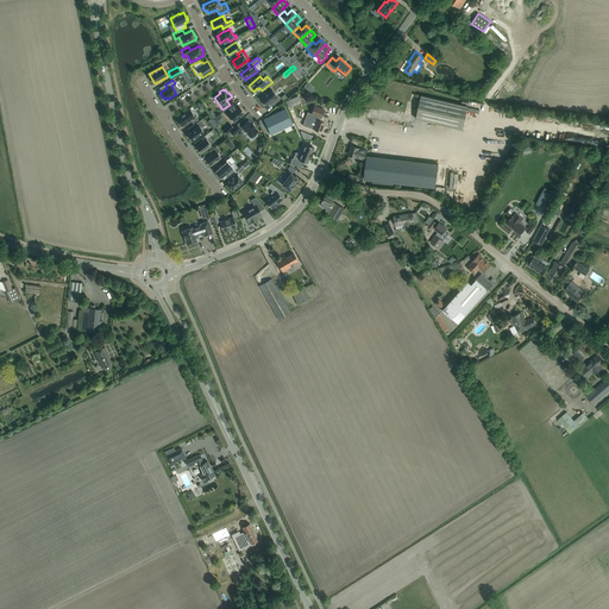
[(272,106),(280,100),(271,89),(261,99),(263,102),(262,102),(264,106),(265,105),(267,106),(270,104),(272,106)]
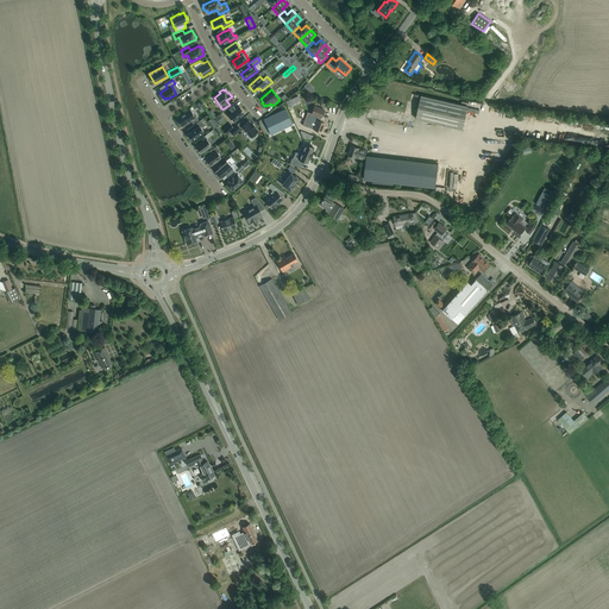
[(463,130),(468,106),(421,95),(416,118),(463,130)]
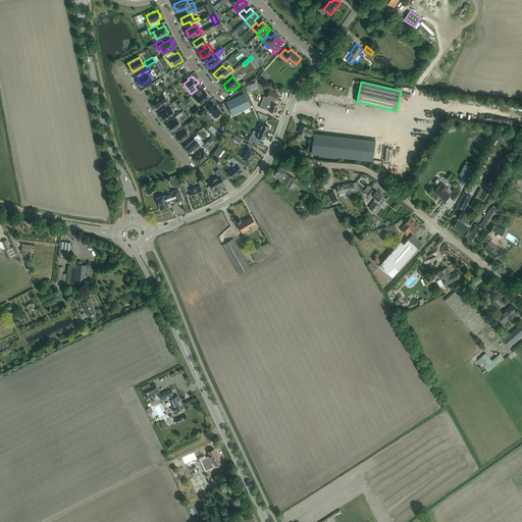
[(210,97),(205,91),(202,93),(199,89),(196,92),(199,96),(195,99),(200,104),(210,97)]
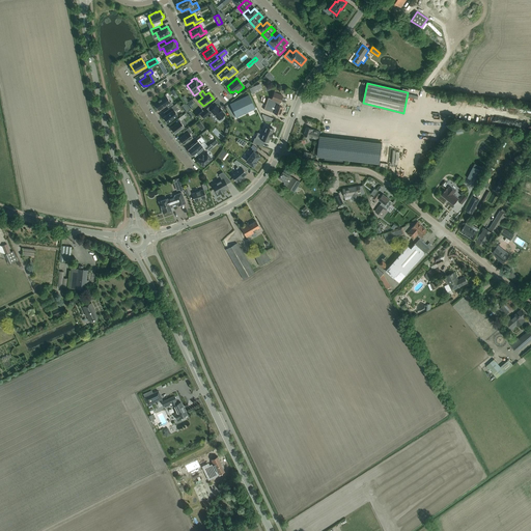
[(274,92),(272,99),(269,107),(275,109),(274,113),(280,115),(283,107),(277,105),(278,102),(280,103),(283,95),(274,92)]
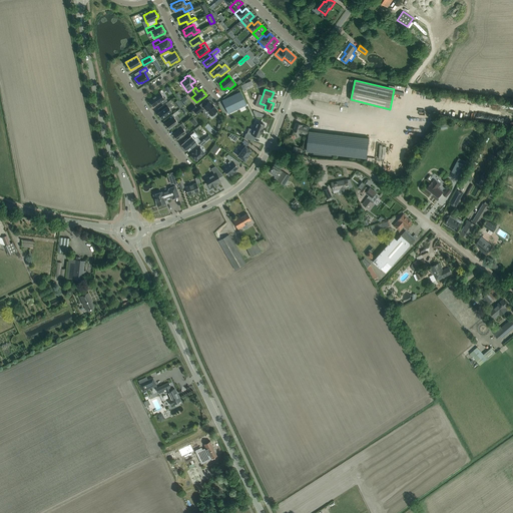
[(149,99),(148,100),(153,106),(160,101),(162,104),(167,101),(165,97),(164,98),(160,92),(152,97),(151,96),(149,98),(149,99)]
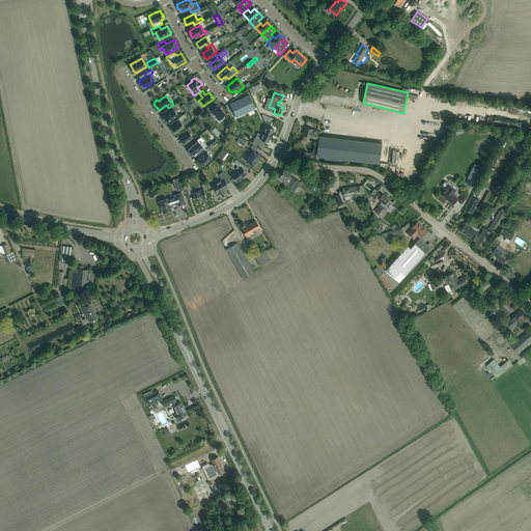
[(248,95),(229,104),(231,106),(228,108),(232,116),(235,115),(235,117),(254,108),(248,95)]
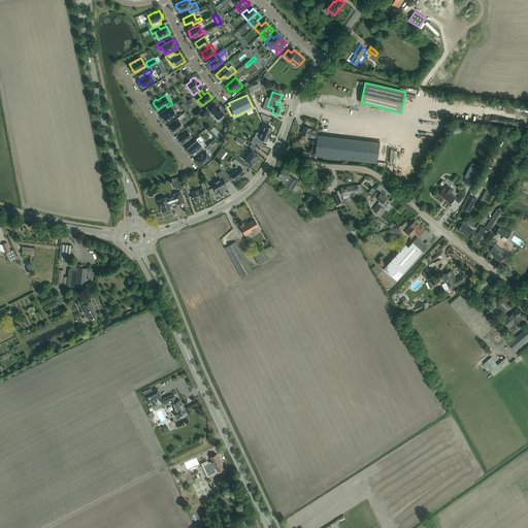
[(174,110),(177,108),(174,103),(166,109),(168,111),(162,117),(166,122),(176,114),(174,110)]
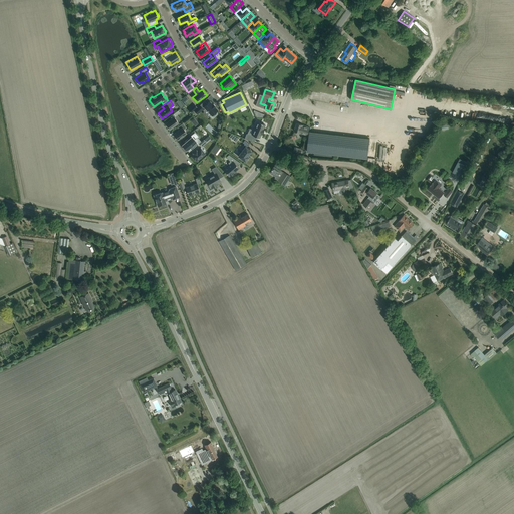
[(210,101),(203,107),(212,115),(218,110),(215,107),(215,106),(213,103),(212,104),(210,101)]
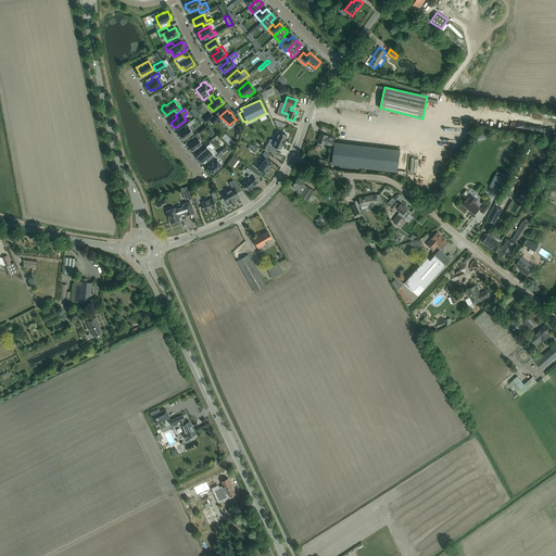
[(210,113),(203,118),(206,123),(213,116),(210,113)]
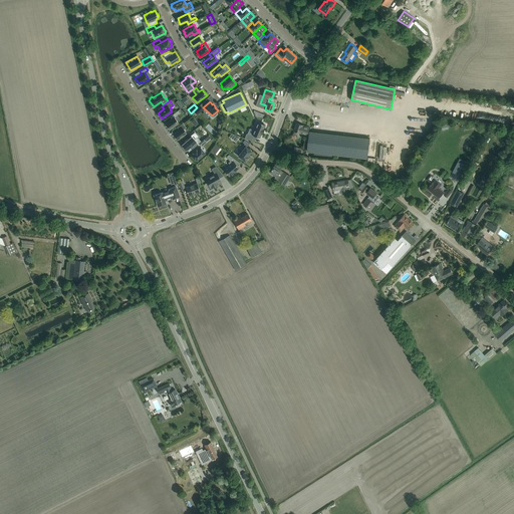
[(203,109),(200,105),(194,110),(197,114),(203,109)]
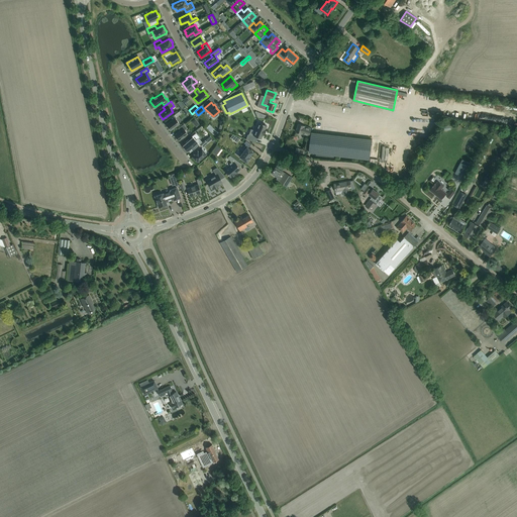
[(175,118),(167,124),(171,130),(180,123),(175,118)]
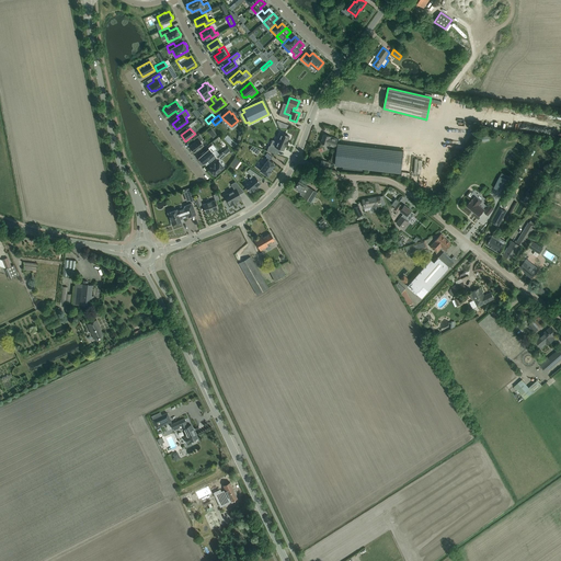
[(268,146),(266,151),(277,155),(278,150),(277,150),(278,149),(279,149),(283,150),(285,147),(286,147),(288,140),(287,140),(289,136),(286,135),(286,134),(285,134),(284,134),(281,133),(277,141),(274,148),(270,146),(268,146)]
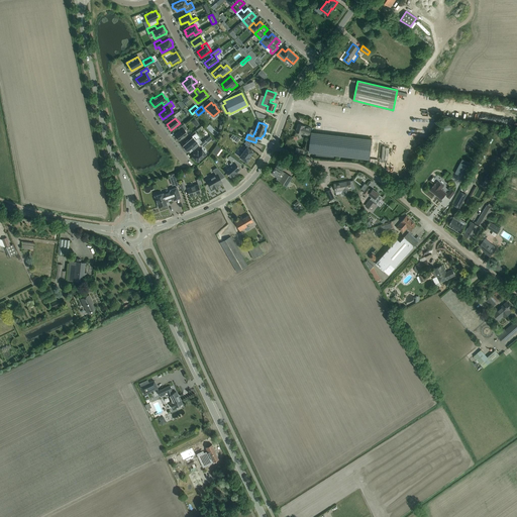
[(312,128),(303,125),(299,123),(296,131),(309,135),(312,128)]
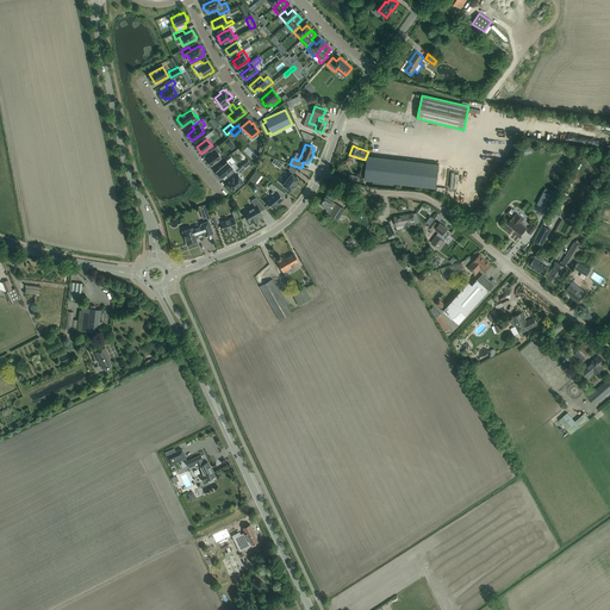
[(212,154),(206,159),(211,166),(222,157),(218,154),(221,151),(217,147),(210,151),(212,154)]
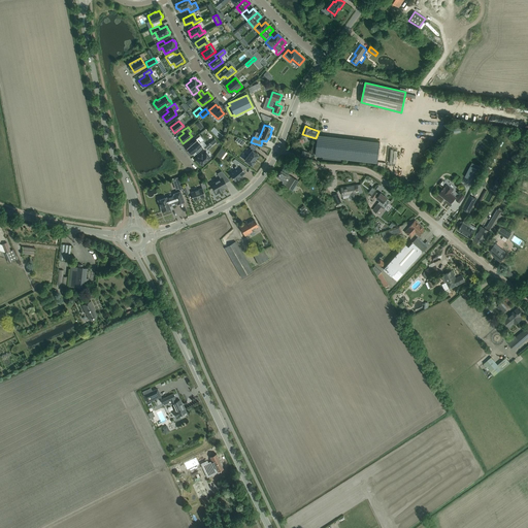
[(429,129),(427,133),(438,138),(439,133),(429,129)]
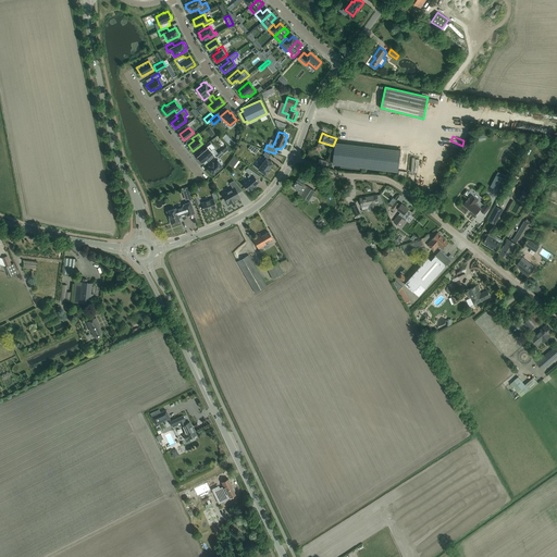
[(333,164),(398,172),(400,150),(335,143),(333,164)]
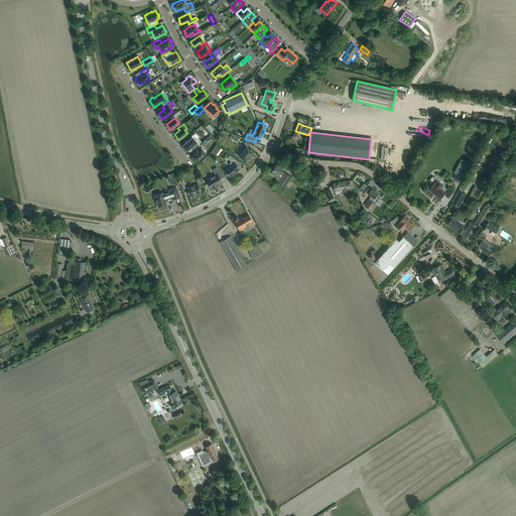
[(403,139),(403,136),(394,135),(394,147),(400,148),(406,148),(406,139),(403,139)]
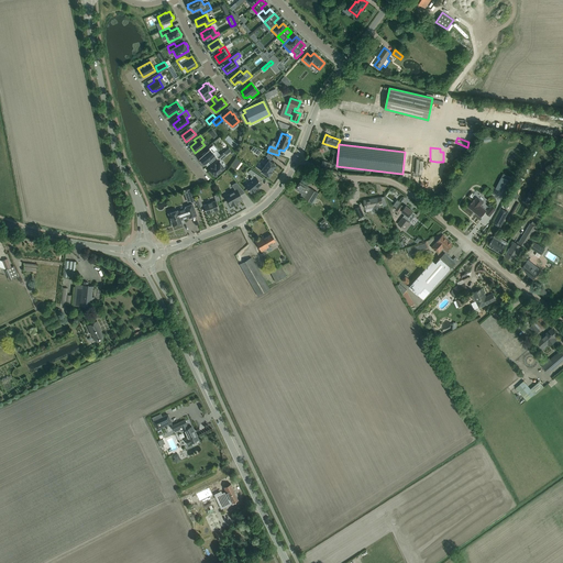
[(217,157),(220,155),(216,150),(212,153),(210,150),(206,153),(206,152),(202,154),(202,155),(199,158),(200,159),(199,161),(201,164),(202,163),(205,164),(209,159),(211,162),(217,157)]
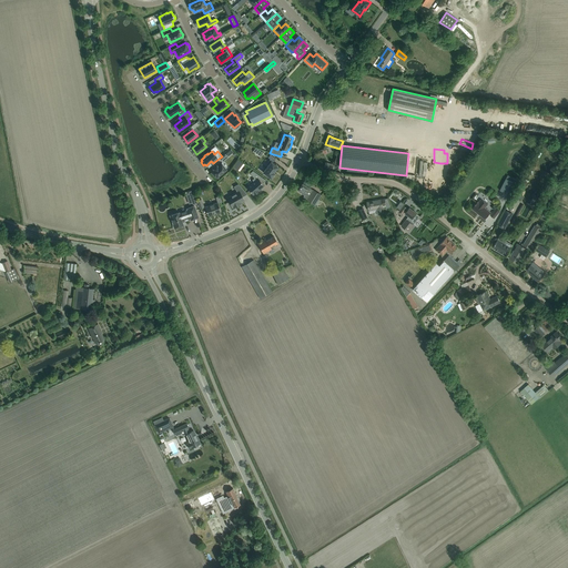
[(277,166),(272,162),(273,161),(275,159),(271,154),(269,158),(271,159),(267,162),(270,164),(263,172),(271,178),(272,176),(272,178),(274,174),(274,173),(273,172),(277,166)]
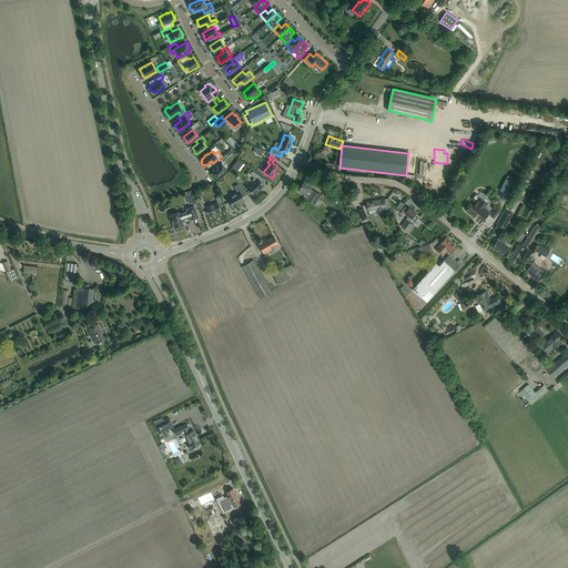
[(221,175),(224,173),(223,172),(226,169),(222,163),(217,166),(216,165),(213,169),(214,170),(212,172),(214,175),(215,175),(217,176),(220,174),(221,175)]
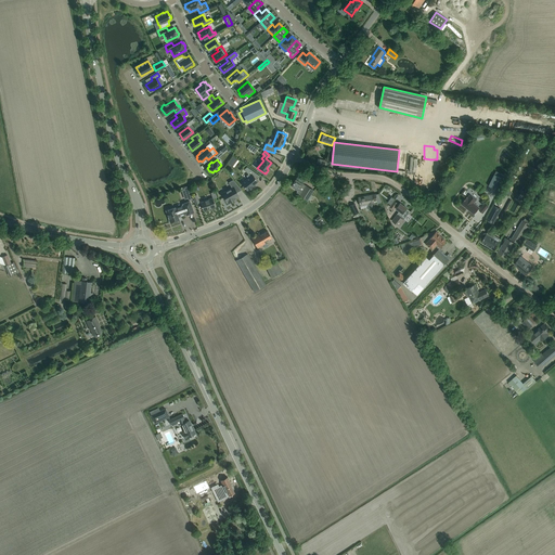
[(248,178),(242,183),(247,190),(248,190),(253,186),(253,185),(258,181),(256,179),(260,176),(247,167),(244,169),(248,173),(246,176),(248,178)]
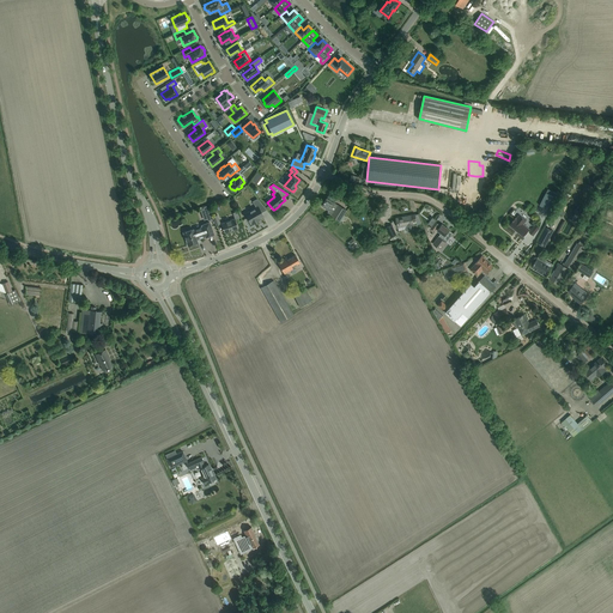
[(548,189),(546,193),(539,205),(548,210),(552,202),(554,196),(557,193),(548,189)]
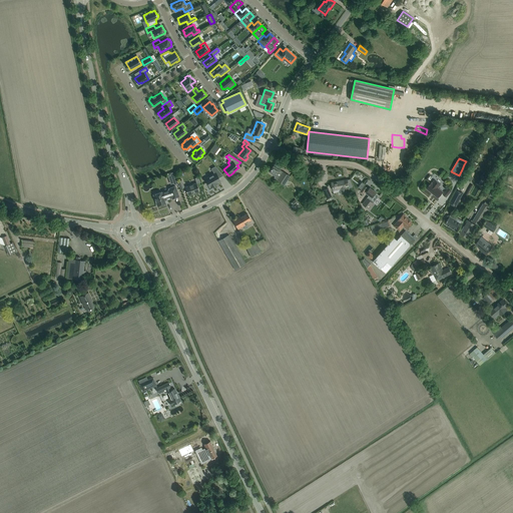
[(290,175),(274,165),(270,171),(273,173),(272,173),(276,176),(275,178),(285,184),(290,175)]
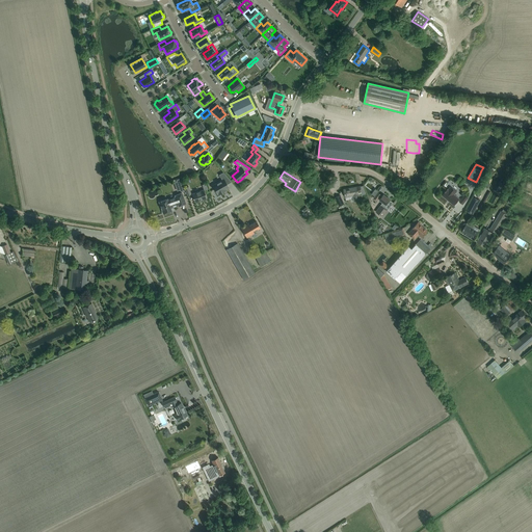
[(232,182),(223,173),(219,175),(222,180),(213,185),(217,193),(218,193),(218,194),(225,190),(225,189),(229,187),(227,184),(232,182)]
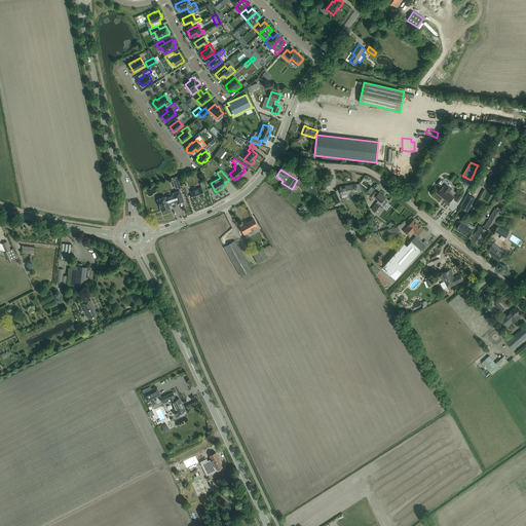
[(363,180),(370,187),(374,183),(367,176),(363,180)]
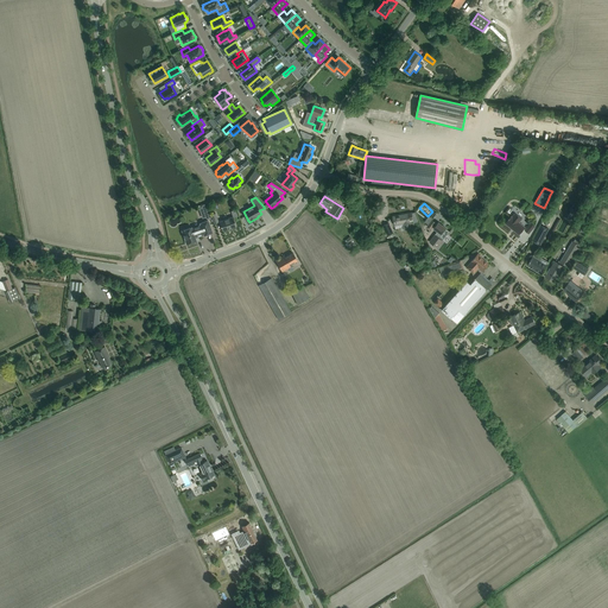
[(572,204),(569,210),(577,215),(581,209),(572,204)]
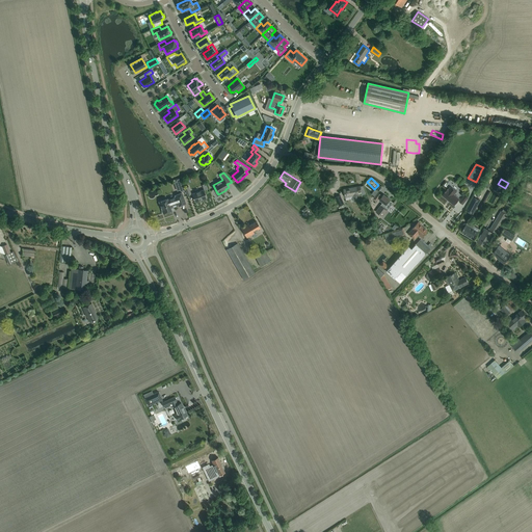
[(350,188),(344,189),(344,194),(345,197),(353,195),(354,202),(360,201),(357,192),(362,191),(362,195),(366,194),(363,186),(361,186),(351,188),(350,188)]
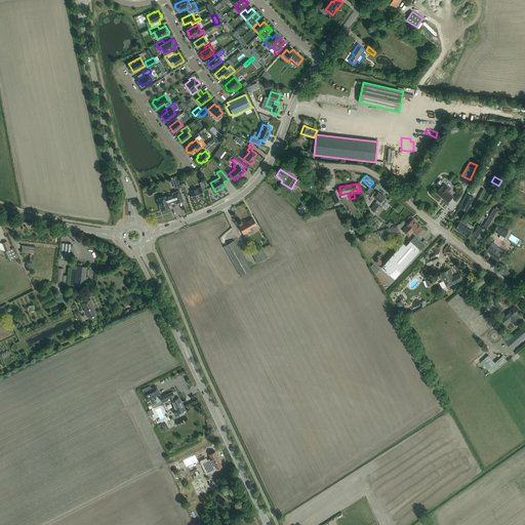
[(444,184),(442,187),(440,189),(437,193),(440,196),(441,195),(446,199),(445,200),(448,202),(453,196),(449,192),(451,189),(444,184)]
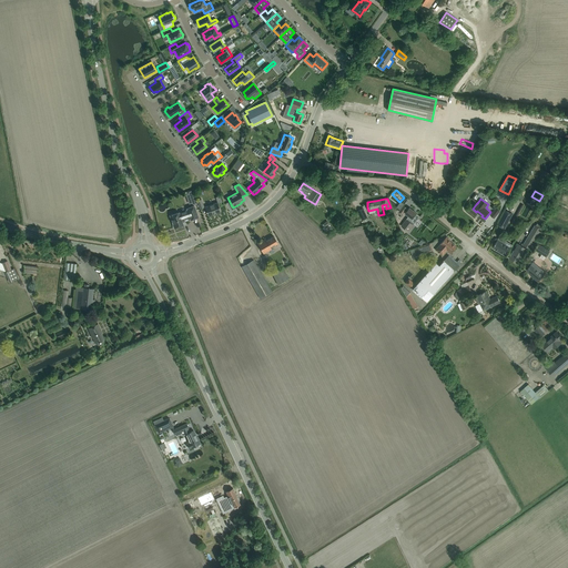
[(221,211),(219,206),(217,202),(205,206),(206,211),(208,215),(221,211)]
